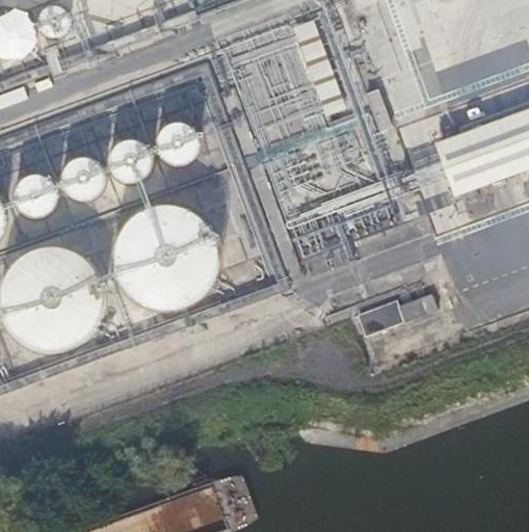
[(59,6),(54,5),(53,5),(47,6),(42,10),(40,16),(38,23),(41,28),(44,32),(46,34),(51,36),(56,36),(61,34),(65,31),(69,26),(70,21),(69,19),(68,14),(63,9),(59,6)]
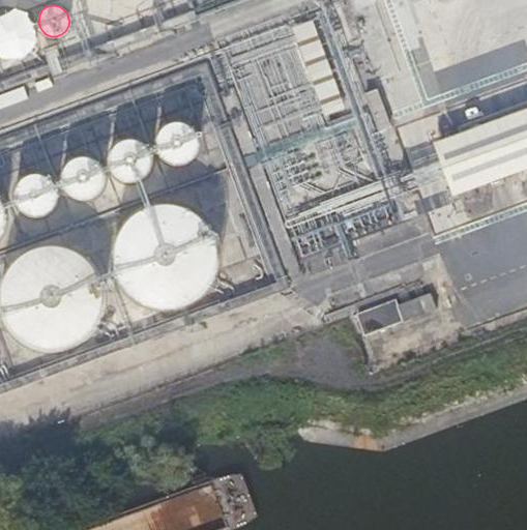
[(311,18),(291,26),(323,114),(344,106),(311,18)]
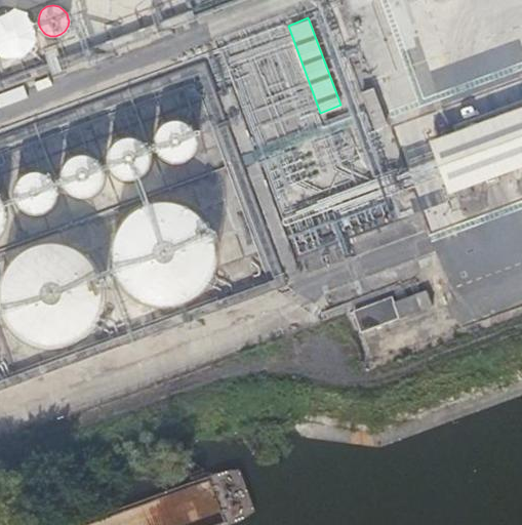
[(17,21),(11,19),(10,19),(5,21),(1,24),(0,25),(0,44),(2,46),(6,49),(9,49),(14,49),(19,48),(24,44),(26,40),(27,35),(26,30),(24,25),(22,24),(17,21)]
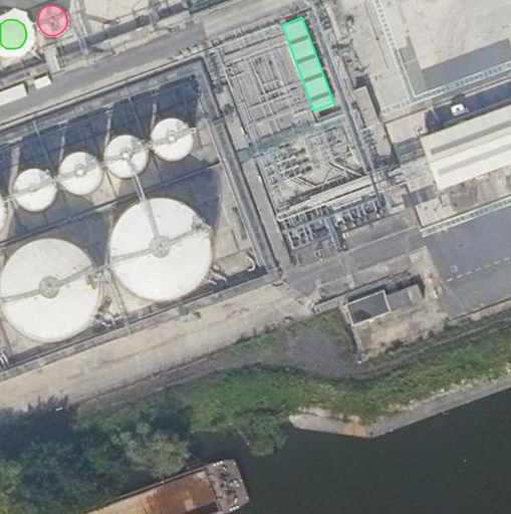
[(510,108),(432,139),(450,191),(510,168),(510,108)]
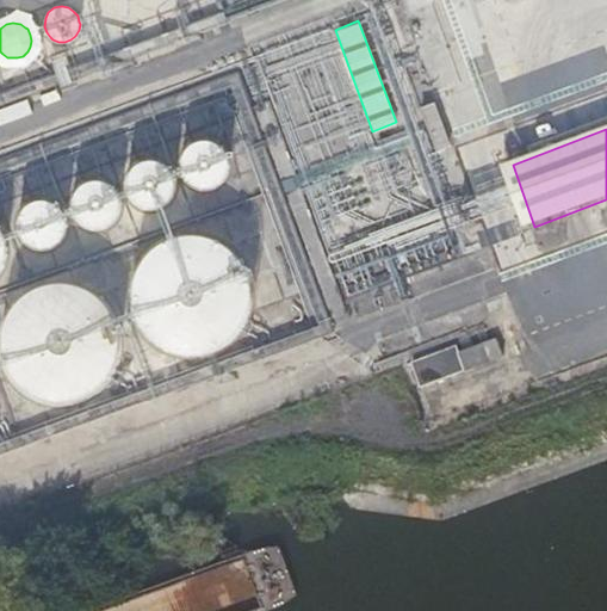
[(211,142),(204,140),(202,140),(193,142),(187,147),(183,152),(181,155),(180,164),(181,171),(185,178),(191,183),(194,185),(203,186),(211,185),(218,181),(223,176),(225,167),(227,164),(225,155),(223,152),(218,146),(211,142)]
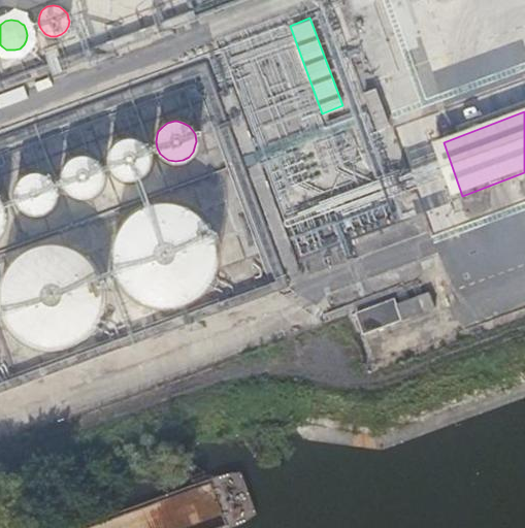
[(135,139),(128,138),(127,138),(120,139),(115,143),(110,147),(109,151),(108,158),(109,164),(112,170),(116,172),(121,176),(128,177),(135,176),(138,175),(143,171),(146,165),(149,158),(146,151),(143,145),(141,142),(135,139)]
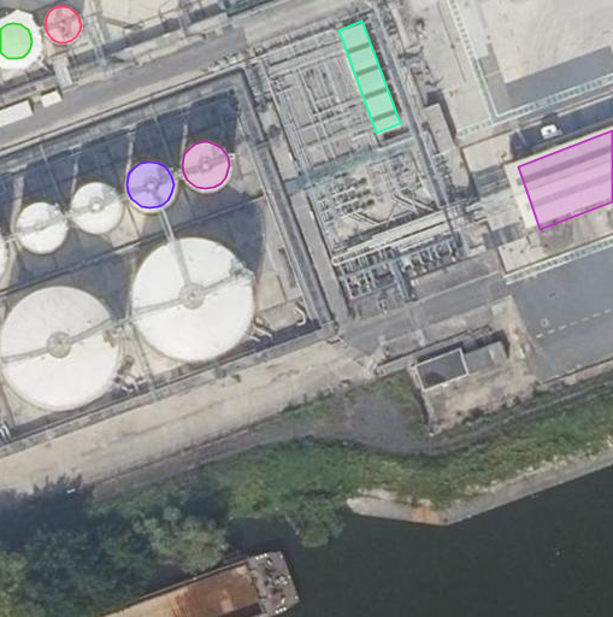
[(102,182),(94,181),(93,181),(84,182),(81,184),(76,189),(75,192),(71,200),(71,207),(72,211),(76,218),(82,224),(90,227),(98,227),(106,224),(110,222),(115,216),(117,207),(117,200),(115,193),(110,186),(102,182)]
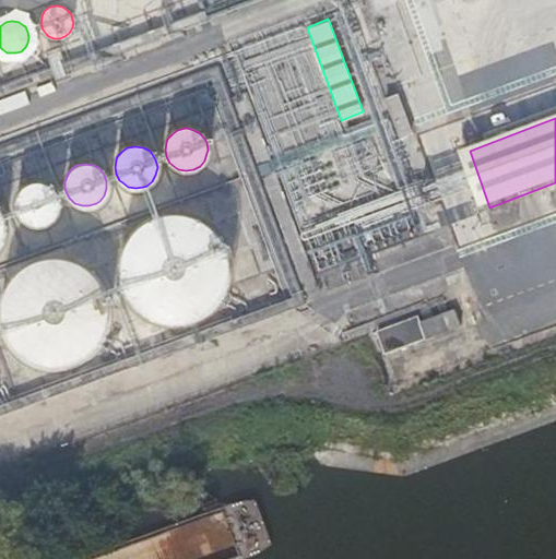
[(44,183),(36,182),(34,182),(27,183),(20,190),(15,195),(14,203),(14,206),(18,214),(22,219),(28,224),(32,225),(39,225),(47,223),(52,217),(55,214),(57,207),(57,200),(55,193),(50,187),(44,183)]
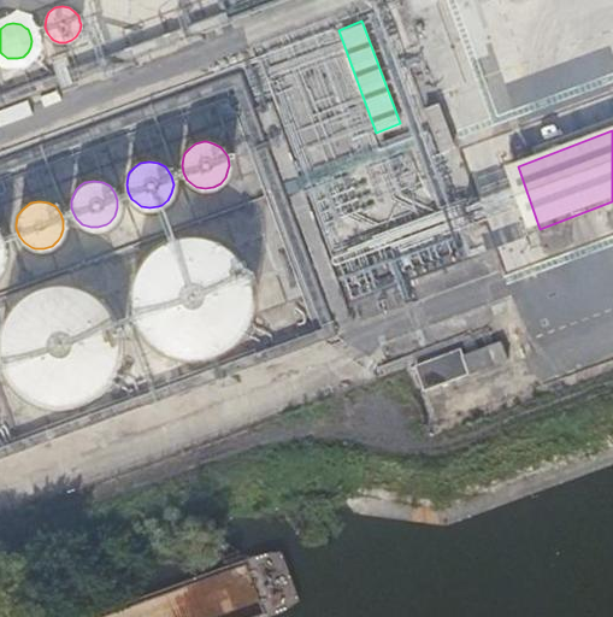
[(202,240),(193,239),(188,239),(177,240),(168,244),(158,250),(149,256),(140,269),(135,278),(133,288),(131,299),(133,309),(135,319),(140,329),(146,338),(153,345),(161,351),(171,356),(181,358),(192,359),(201,358),(212,356),(222,352),(230,346),(237,339),(243,329),(248,321),(251,310),(252,300),(252,289),(248,280),(245,270),(239,260),(231,253),(223,247),(213,242),(202,240)]
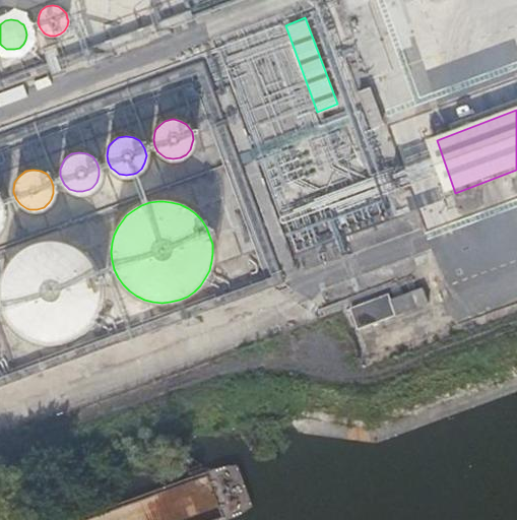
[(60,244),(51,243),(47,243),(38,245),(29,248),(21,252),(14,257),(11,261),(6,268),(2,276),(0,284),(0,286),(0,300),(0,302),(2,311),(6,319),(11,326),(17,332),(24,337),(33,341),(41,343),(50,344),(58,343),(67,341),(75,338),(82,333),(88,327),(93,319),(98,312),(100,303),(101,294),(101,285),(99,277),(94,269),(89,262),(83,255),(76,250),(68,246),(60,244)]
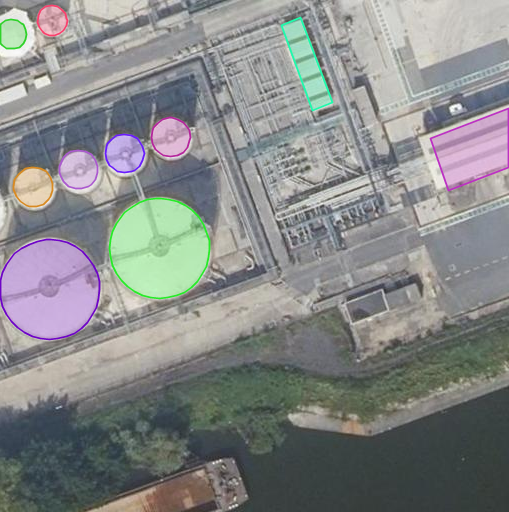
[(393,312),(385,291),(346,305),(353,326),(393,312)]
